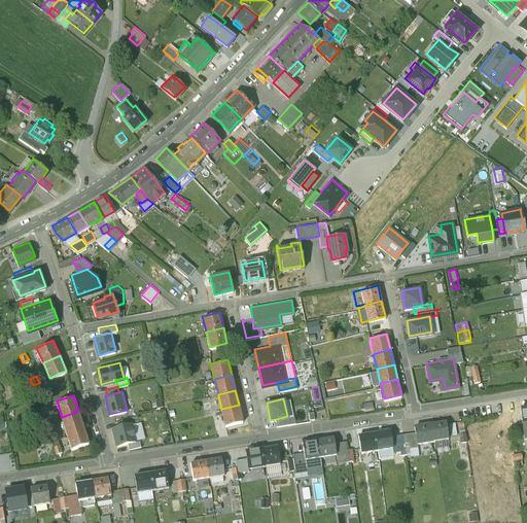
[(239,405),(221,409),(225,424),(242,420),(239,405)]
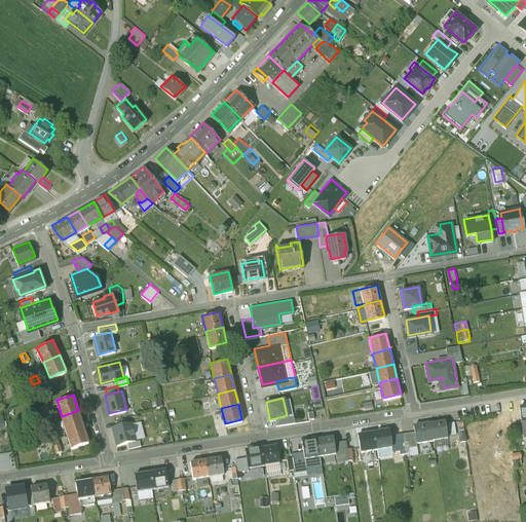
[(78,410),(62,416),(66,431),(83,425),(78,410)]
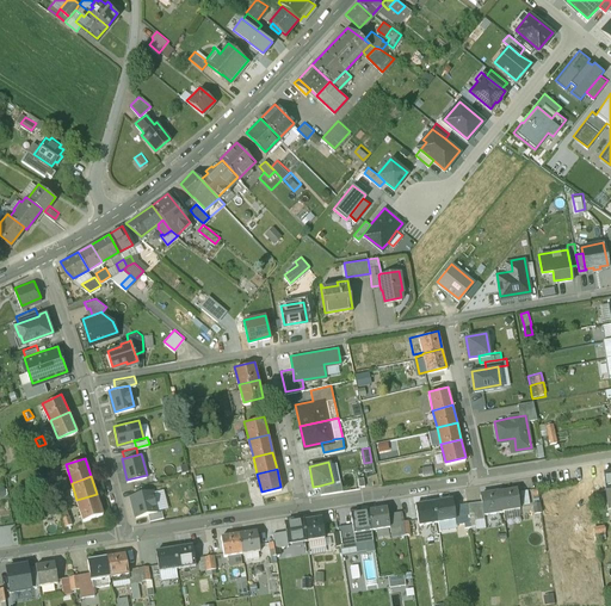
[(333,482),(320,486),(321,493),(343,489),(340,481),(333,482)]
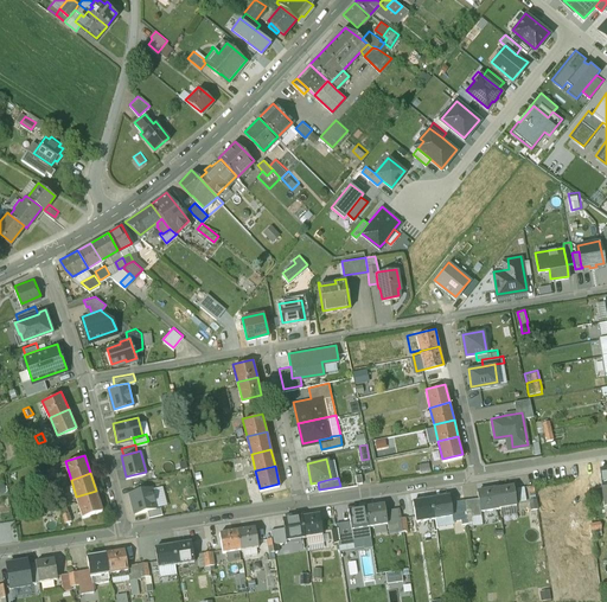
[(512,484),(494,486),(498,506),(516,503),(512,484)]
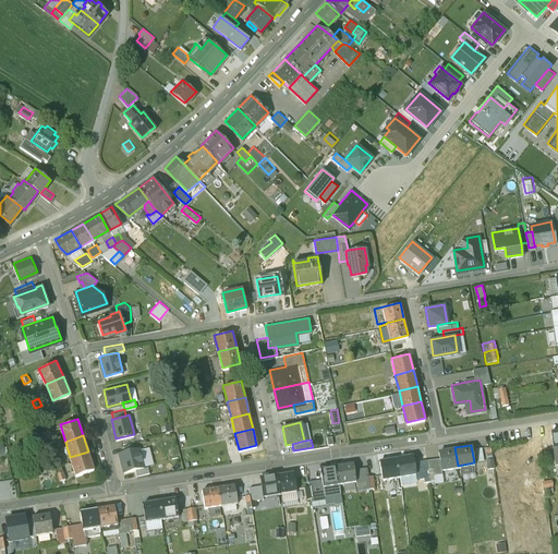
[(119,452),(123,471),(135,468),(143,466),(138,446),(119,452)]
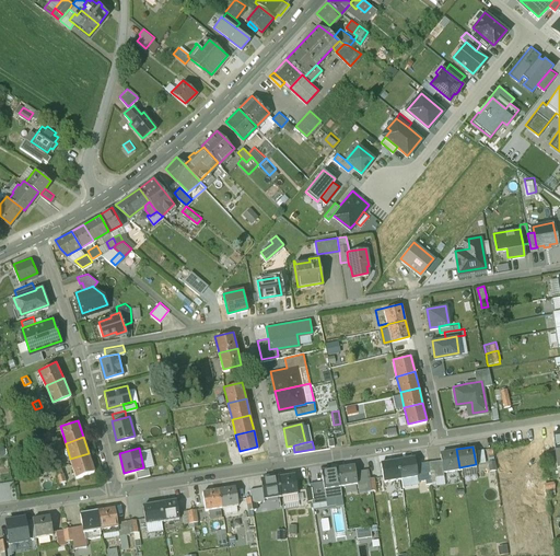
[(456,449),(441,452),(441,459),(443,470),(459,467),(456,449)]
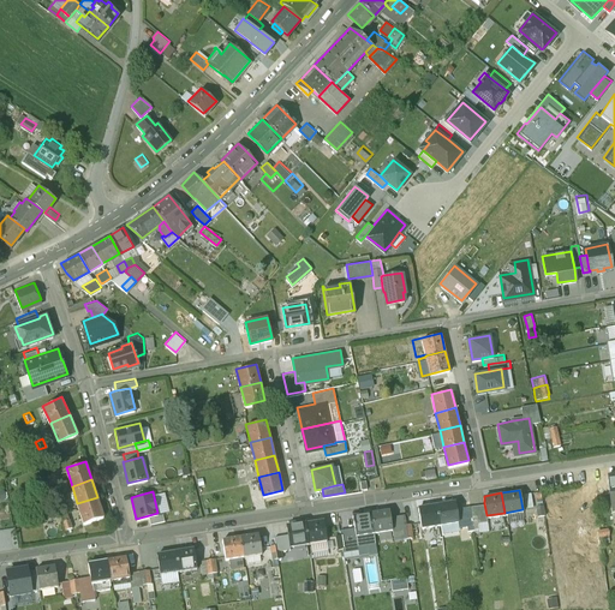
[(61,495),(55,497),(55,498),(51,500),(54,507),(65,503),(61,495)]
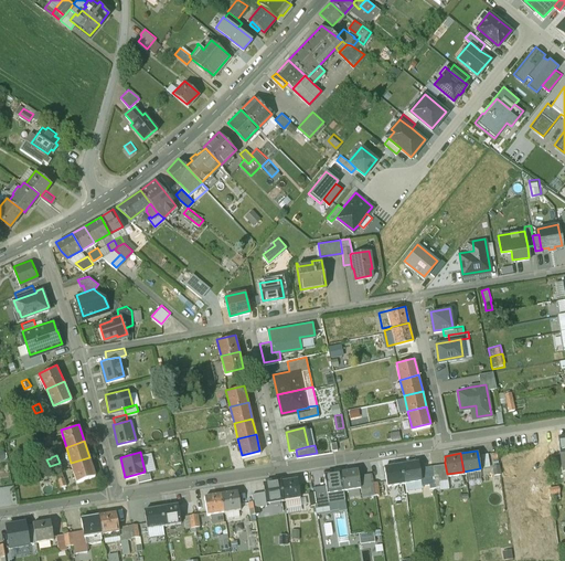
[(89,457),(71,463),(76,480),(95,474),(89,457)]
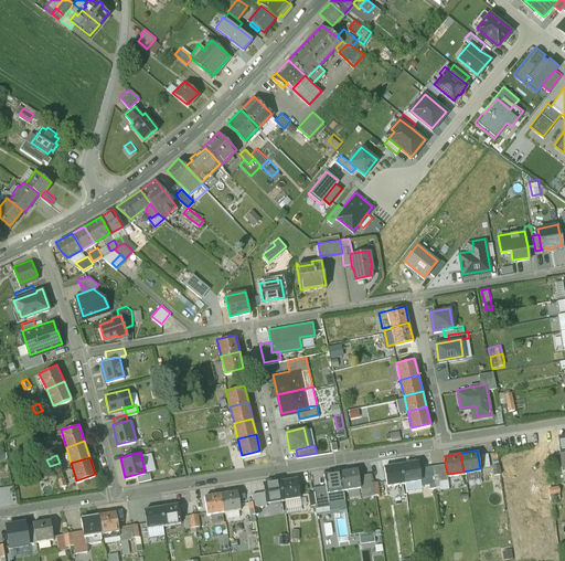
[(417,461),(401,463),(404,480),(420,478),(417,461)]
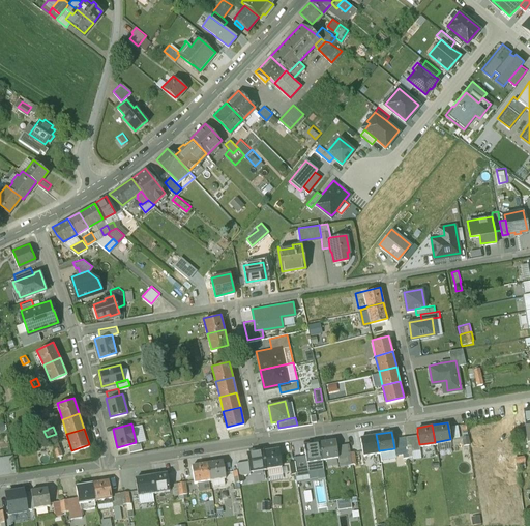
[(376,434),(360,436),(363,454),(379,450),(376,434)]
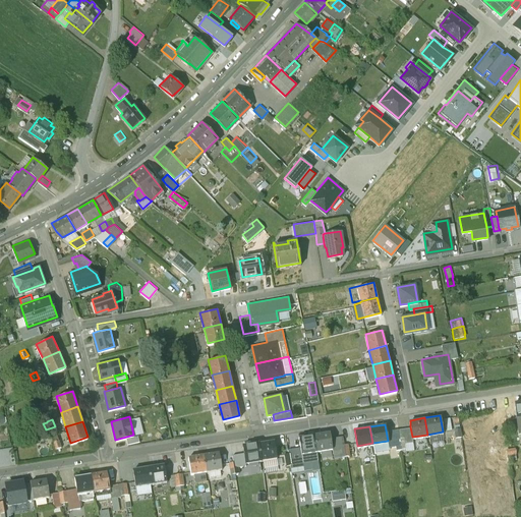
[(398,427),(399,436),(403,436),(404,442),(413,440),(412,437),(410,426),(398,427)]
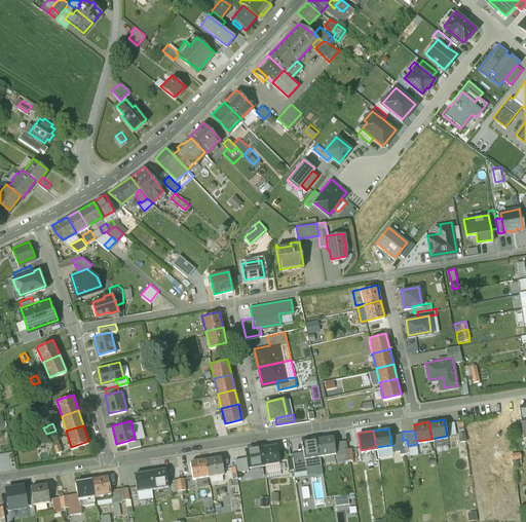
[(335,452),(332,435),(316,438),(320,454),(335,452)]
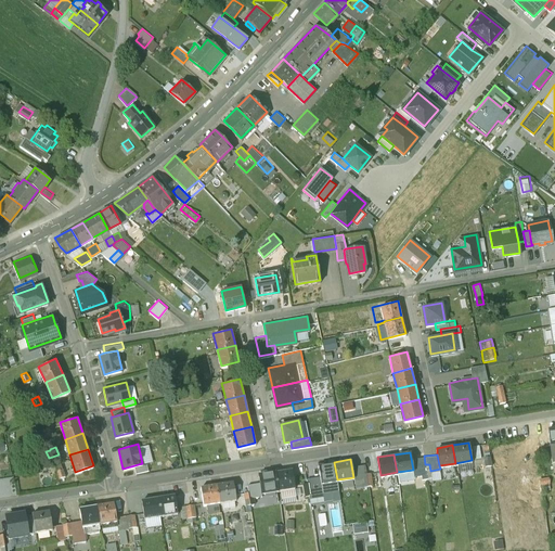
[(142,463),(134,465),(136,472),(149,468),(146,462),(142,463)]
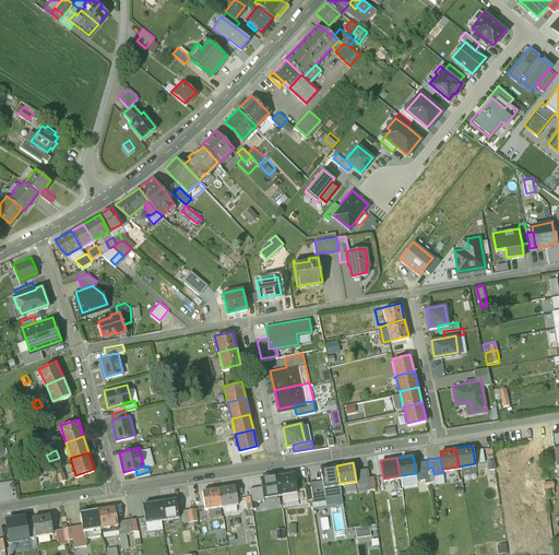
[(336,465),(320,468),(323,485),(340,483),(336,465)]
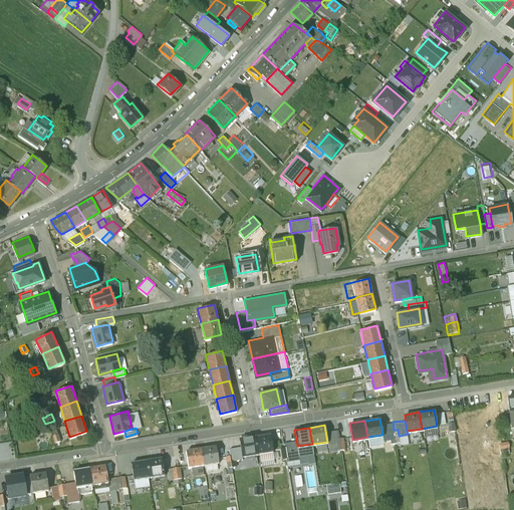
[(270,434),(255,436),(257,453),(259,452),(261,460),(273,457),(270,434)]
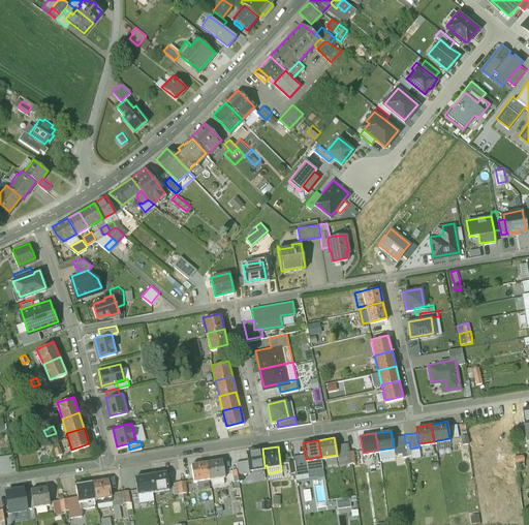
[(262,449),(247,452),(249,468),(265,466),(262,449)]
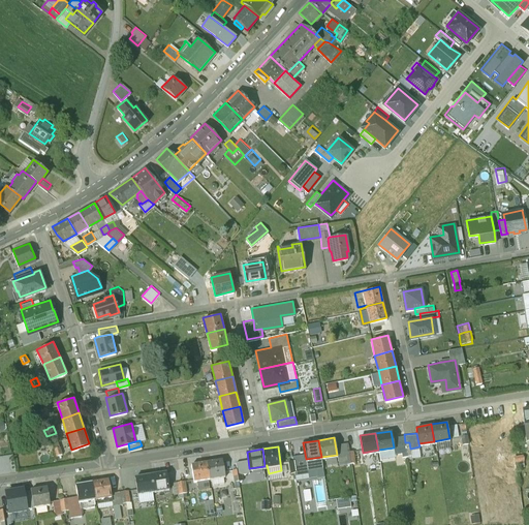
[(515,454),(506,456),(507,461),(508,467),(517,466),(516,460),(515,454)]
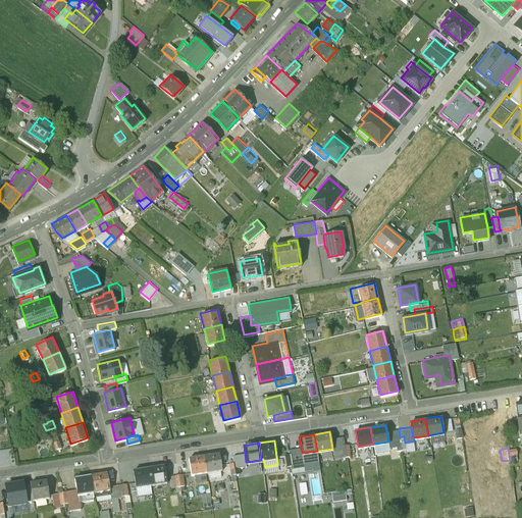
[(219,452),(204,455),(206,471),(221,468),(219,452)]
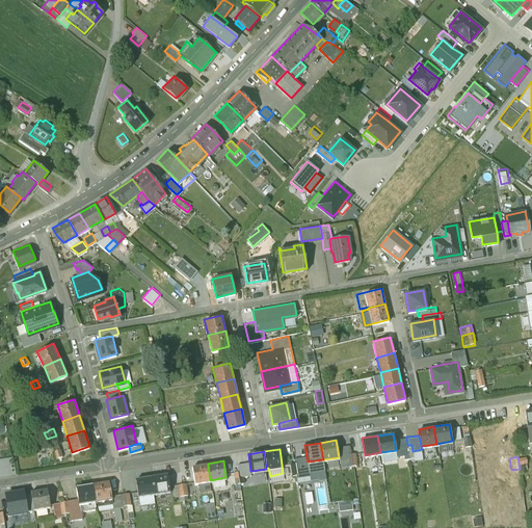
[(208,464),(192,466),(194,482),(210,480),(208,464)]
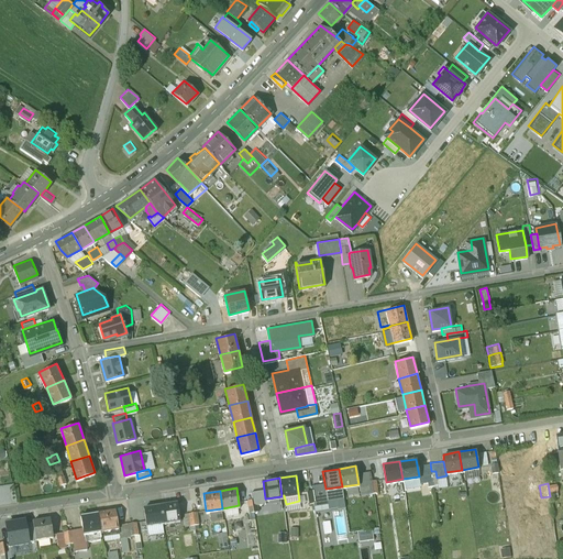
[(177,501),(161,504),(163,522),(179,519),(177,501)]
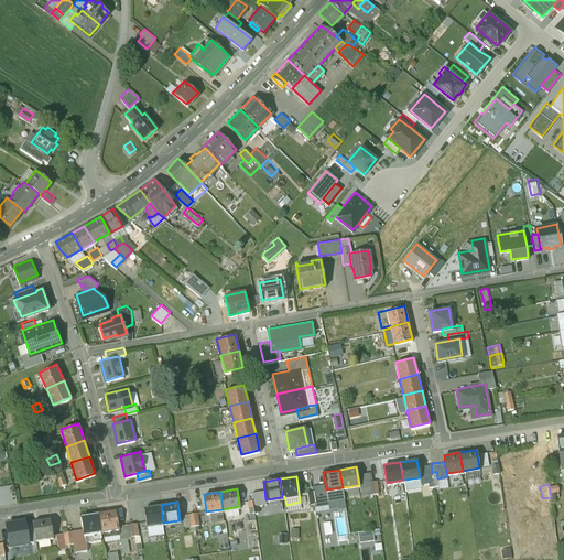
[(161,505),(144,507),(147,525),(163,523),(161,505)]
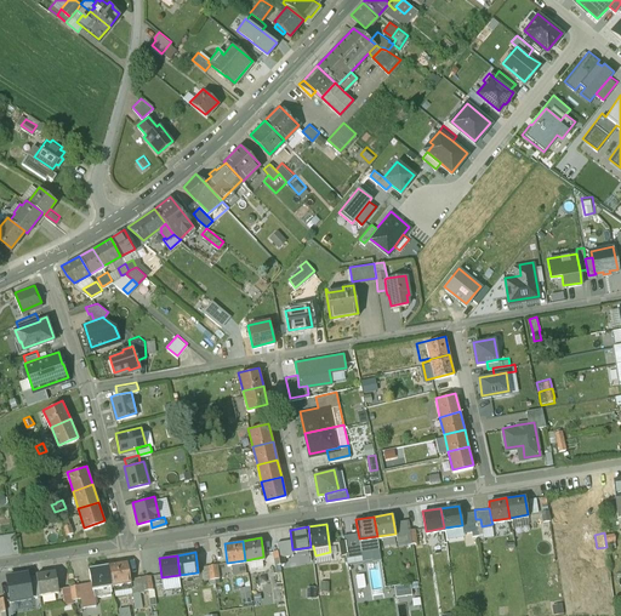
[(127,560),(108,564),(112,583),(131,581),(127,560)]
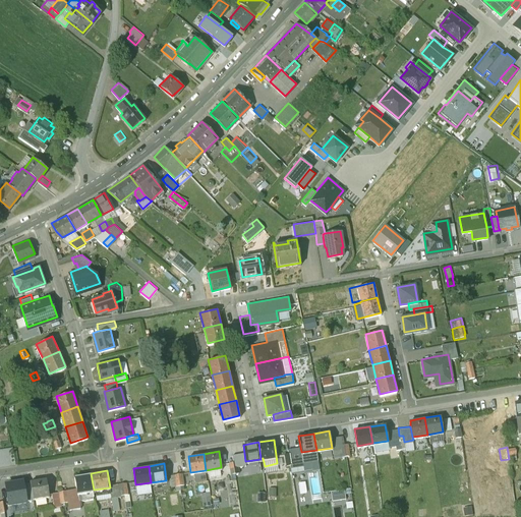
[(91,473),(74,475),(76,486),(77,493),(94,490),(91,473)]
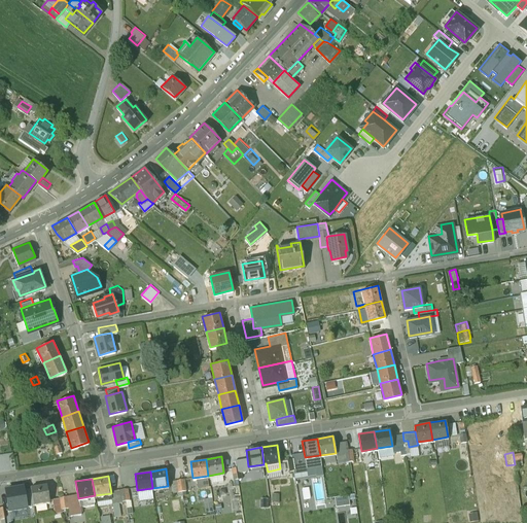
[(47,484),(31,486),(34,503),(49,500),(47,484)]
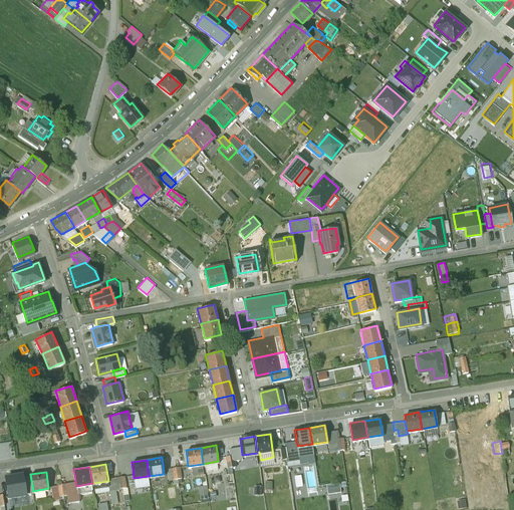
[(25,492),(23,475),(23,473),(6,476),(9,496),(26,494),(25,492)]
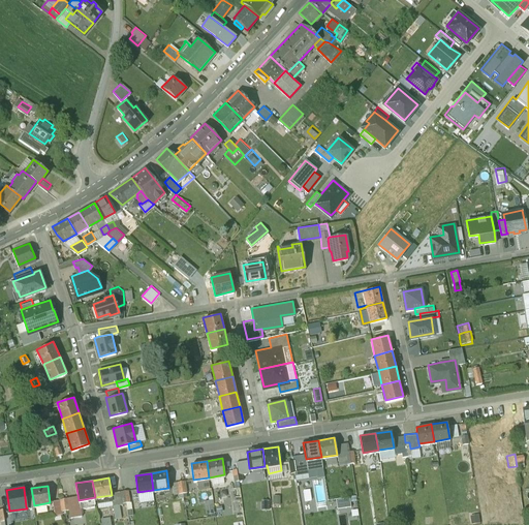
[(26,506),(34,505),(31,488),(24,489),(26,506)]
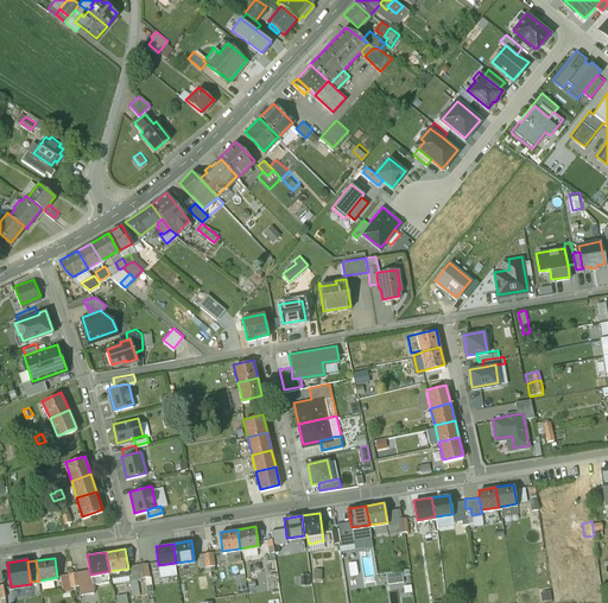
[(390,581),(405,578),(404,566),(387,569),(390,581)]
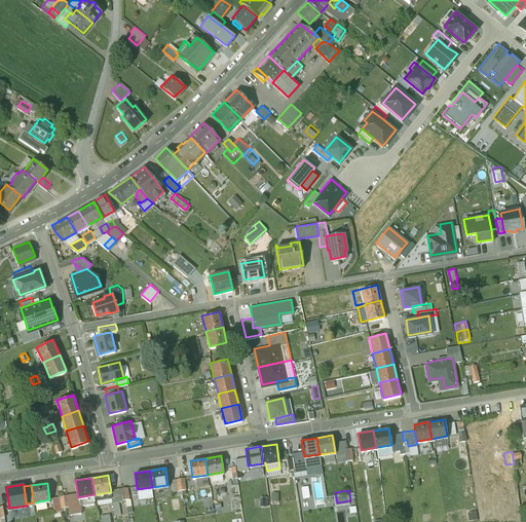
[(78,497),(77,491),(66,493),(69,512),(80,510),(78,497)]
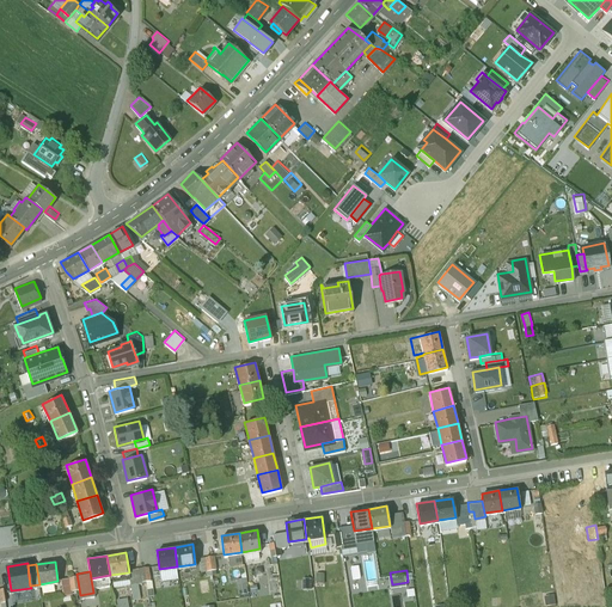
[(72,590),(69,576),(61,577),(63,593),(72,590)]
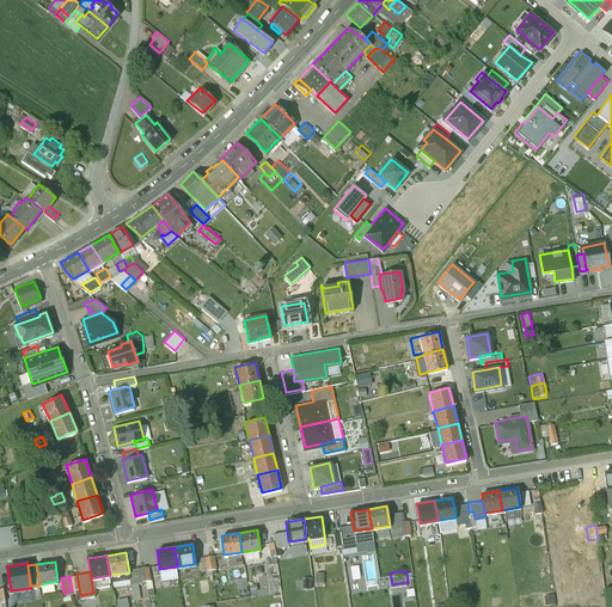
[(130,606),(128,594),(117,595),(118,606),(130,606)]
